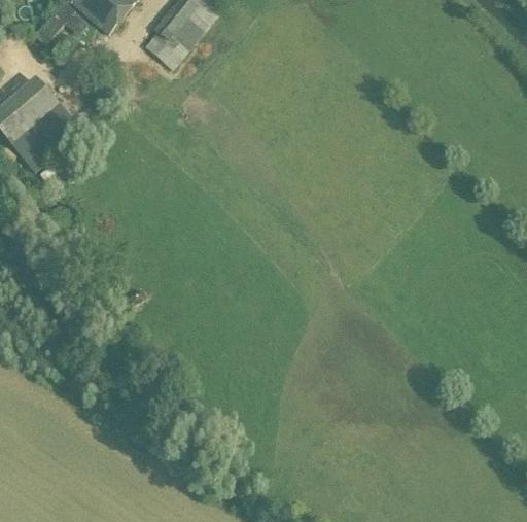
[(109,35),(139,0),(74,0),(72,3),(109,35)]
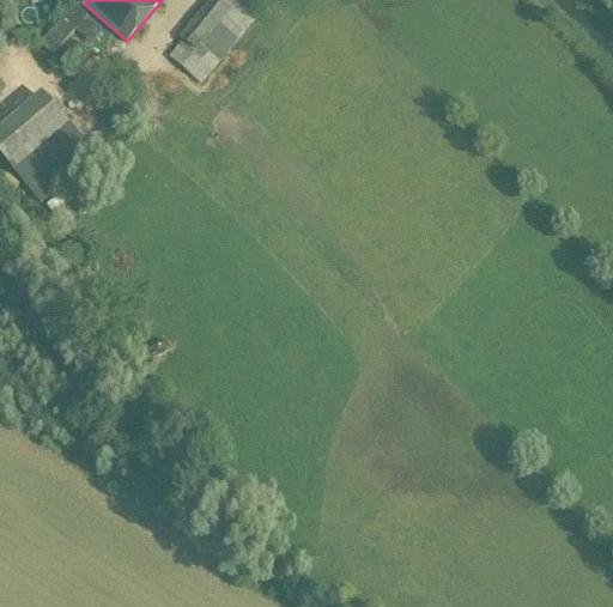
[(200,80),(260,11),(247,0),(207,0),(178,34),(183,37),(169,54),(200,80)]
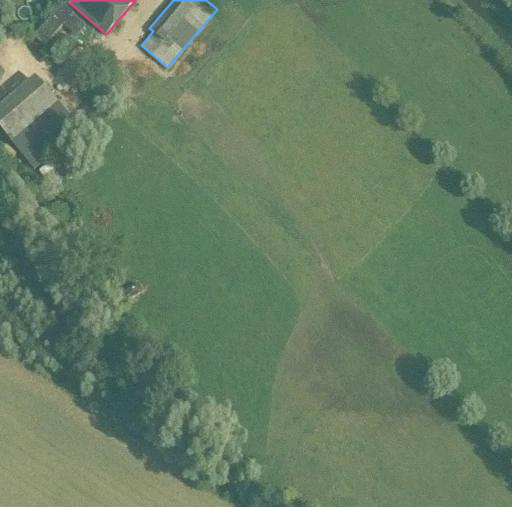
[(86,25),(73,13),(74,11),(63,2),(34,35),(45,45),(63,24),(76,36),(86,25)]
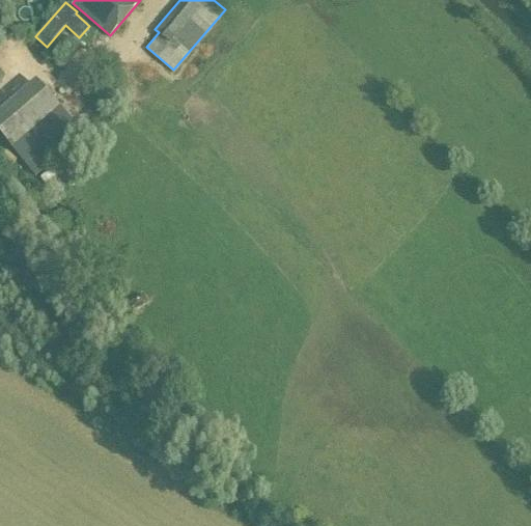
[(9,48),(6,60),(21,64),(24,51),(9,48)]
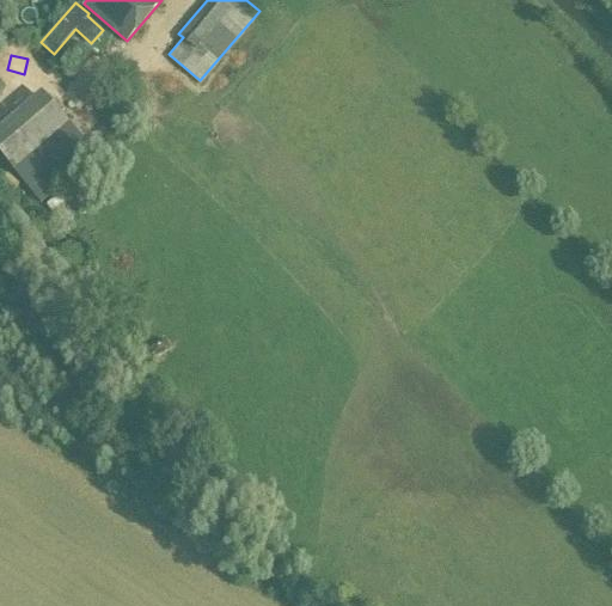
[(0,151),(41,200),(96,153),(42,90),(0,124),(0,151)]
